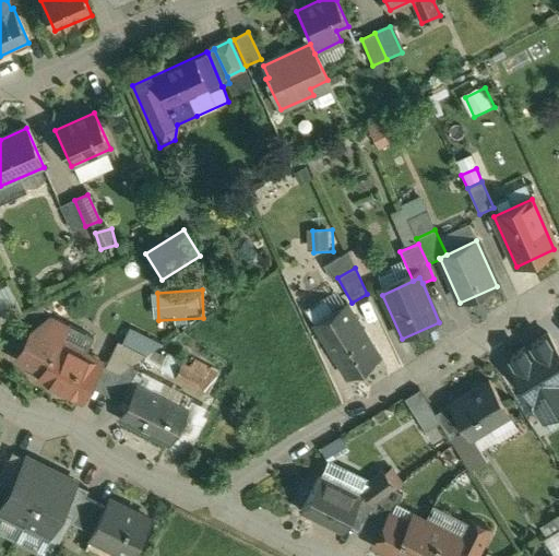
[(16,302),(0,310),(0,329),(23,317),(16,302)]
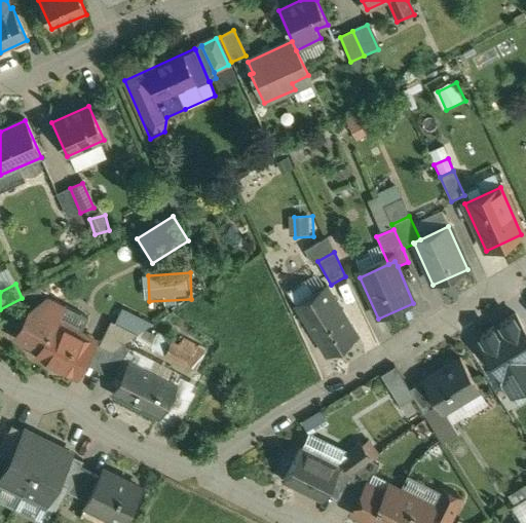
[(358,336),(327,287),(296,305),(327,355),(358,336)]
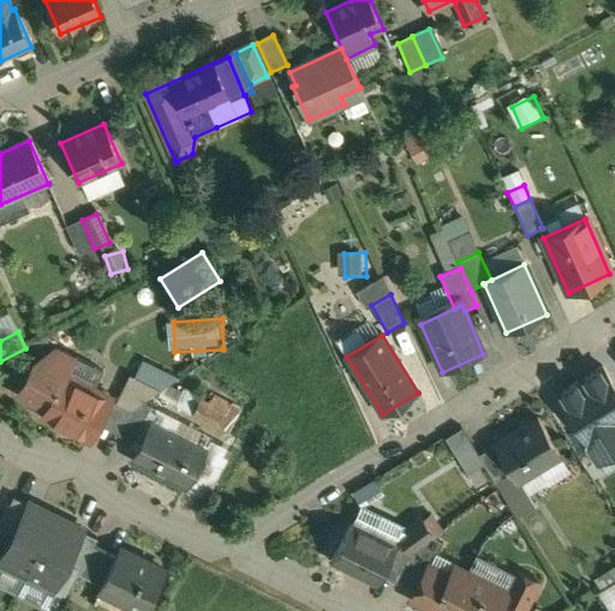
[(109,401),(65,378),(72,364),(53,354),(35,364),(19,395),(48,409),(45,417),(90,439),(97,426),(109,402),(109,401)]
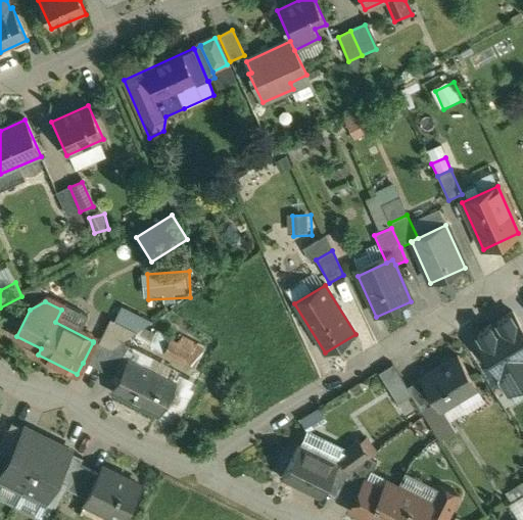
[(151,325),(121,311),(114,323),(137,334),(151,325)]
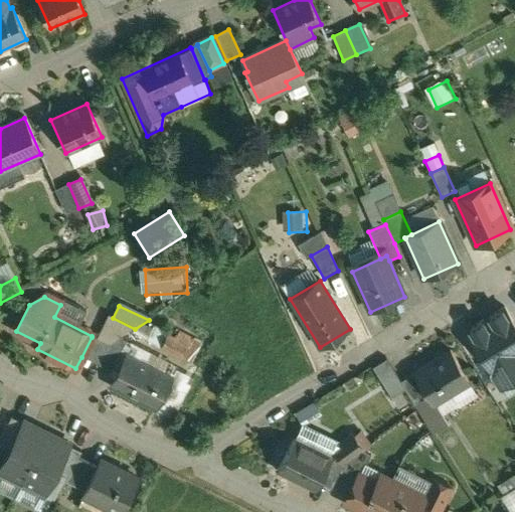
[(514,326),(504,309),(467,332),(493,374),(514,360),(514,326)]
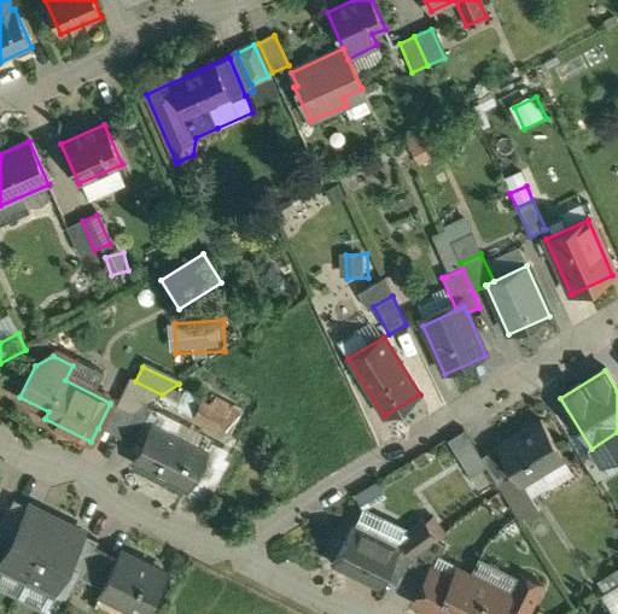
[(130,379),(116,407),(110,404),(98,428),(118,439),(130,414),(144,405),(162,395),(135,381),(130,379)]
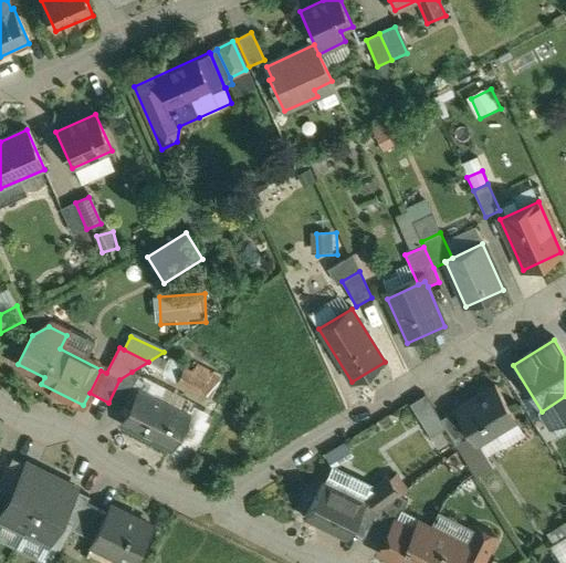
[(194,375),(168,362),(161,375),(199,395),(210,373),(198,366),(194,375)]
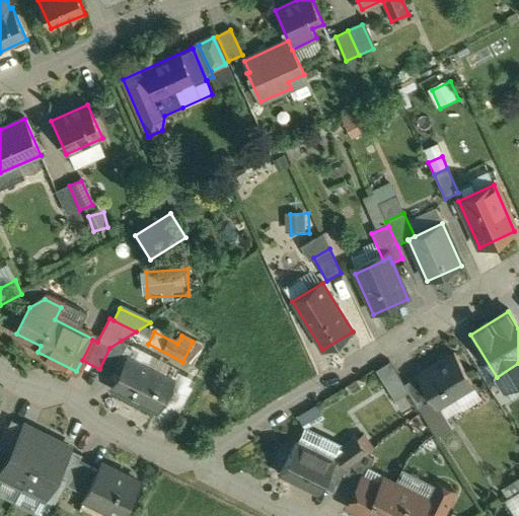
[(109,348),(99,369),(114,375),(129,345),(121,341),(109,348)]
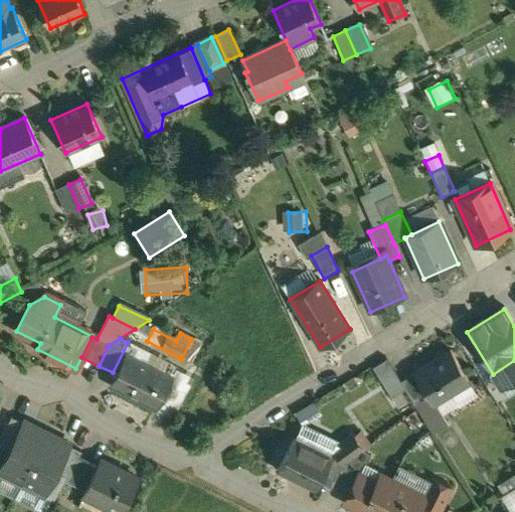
[(191,339),(181,359),(192,364),(202,345),(191,339)]
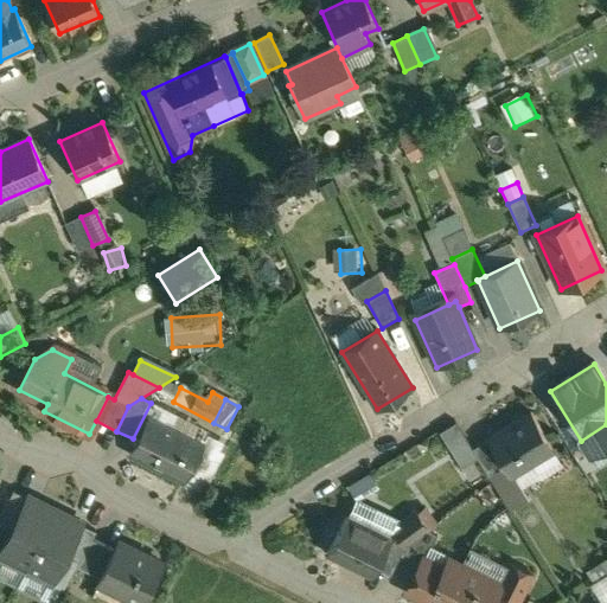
[(531,415),(489,440),(503,464),(510,476),(553,450),(531,415)]
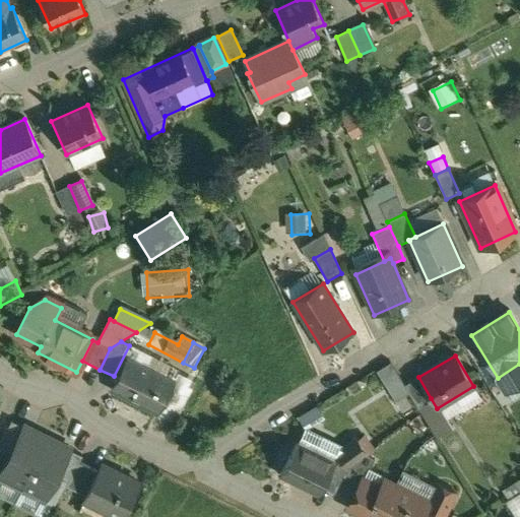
[(174,381),(129,358),(113,390),(157,413),(174,381)]
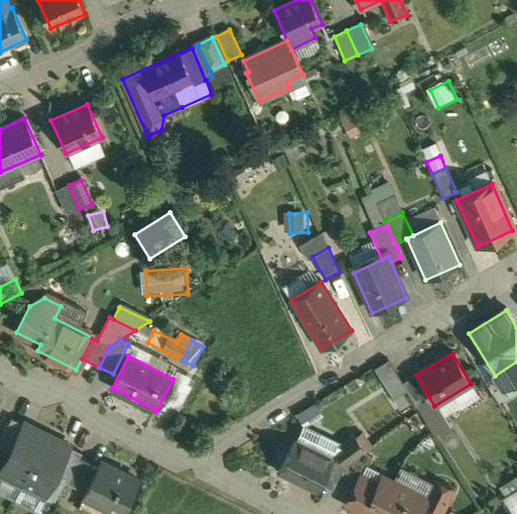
[(428,396),(416,376),(402,385),(416,407),(426,401),(424,398),(428,396)]
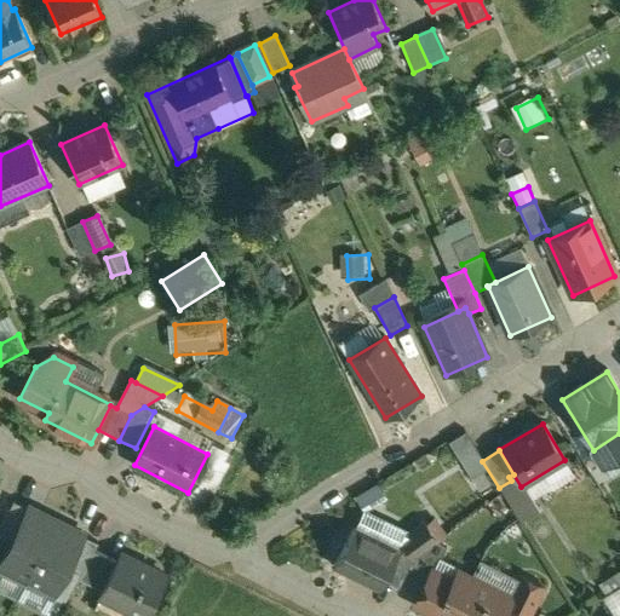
[(386,485),(363,498),(369,507),(391,495),(386,485)]
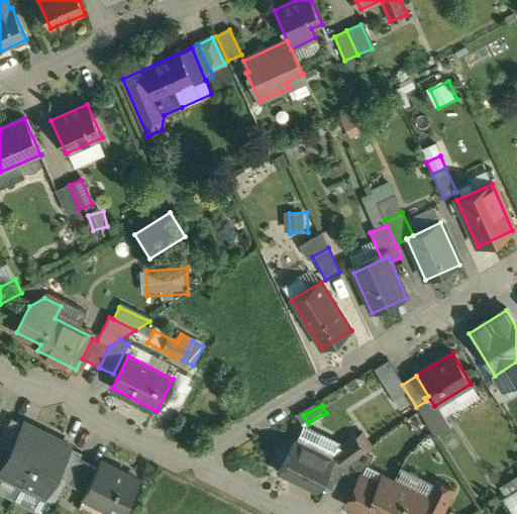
[(12,420),(0,442),(5,445),(8,447),(10,442),(14,444),(23,425),(12,420)]
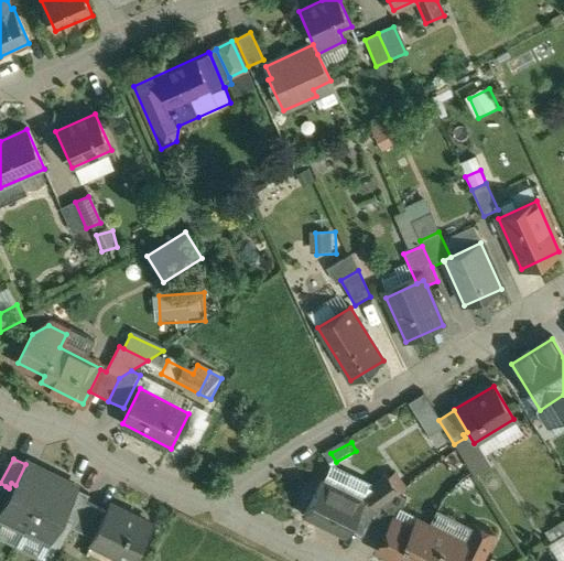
[(0,515),(0,519),(24,531),(52,476),(25,464),(0,515)]
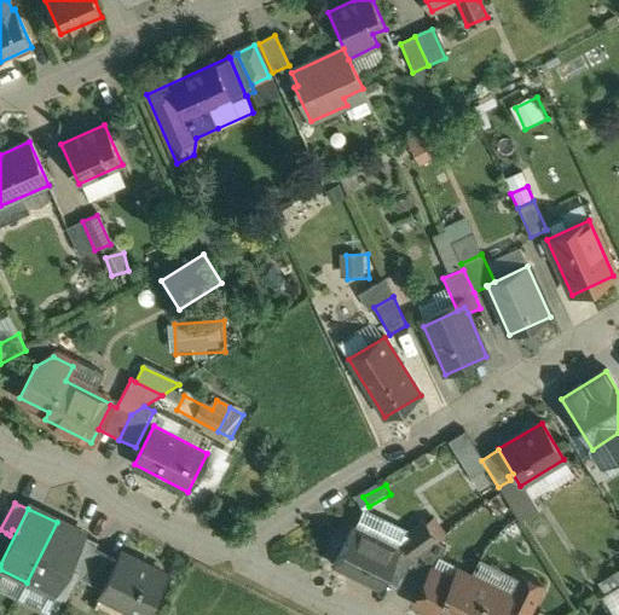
[(57,522),(27,582),(55,597),(70,566),(85,537),(57,522)]
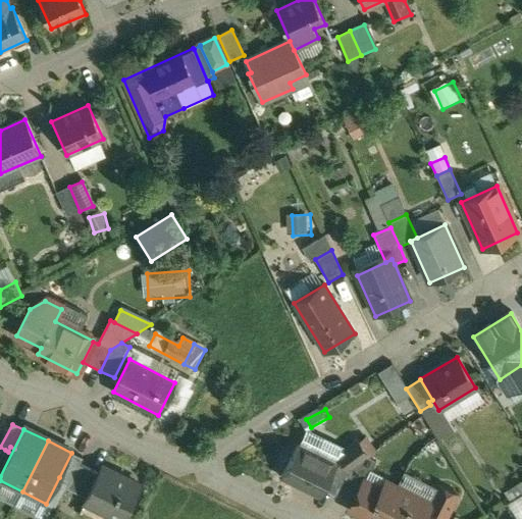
[(356,442),(336,456),(337,457),(349,472),(350,471),(355,468),(368,458),(356,442)]
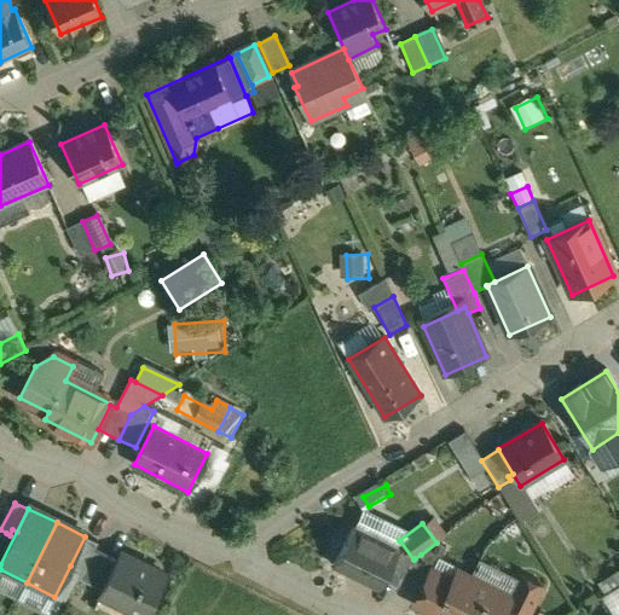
[(397,550),(354,528),(335,566),(379,587),(381,582),(398,550),(397,550)]
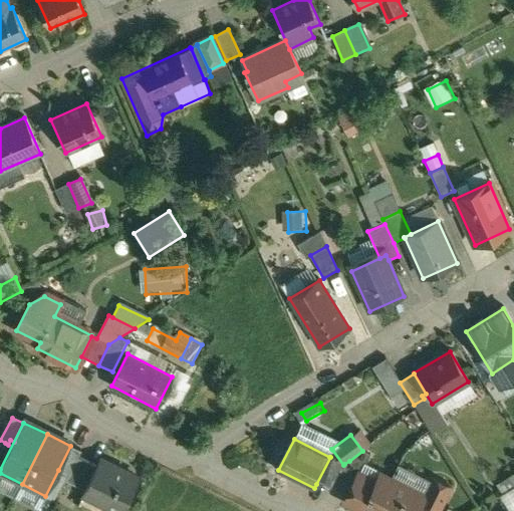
[(70,446),(58,470),(69,476),(78,459),(81,452),(70,446)]
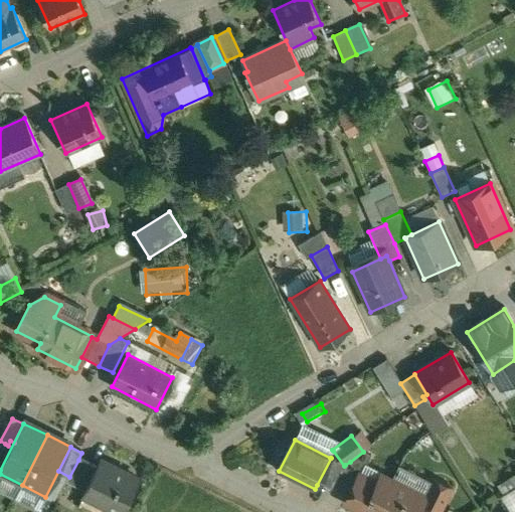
[(333,451),(330,458),(331,458),(317,485),(330,491),(343,472),(346,466),(345,465),(344,466),(333,451)]
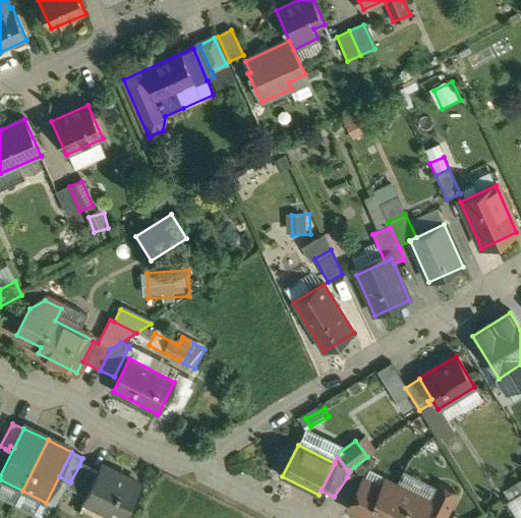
[(367,457),(354,467),(350,471),(347,477),(361,484),(363,480),(365,481),(375,462),(367,457)]
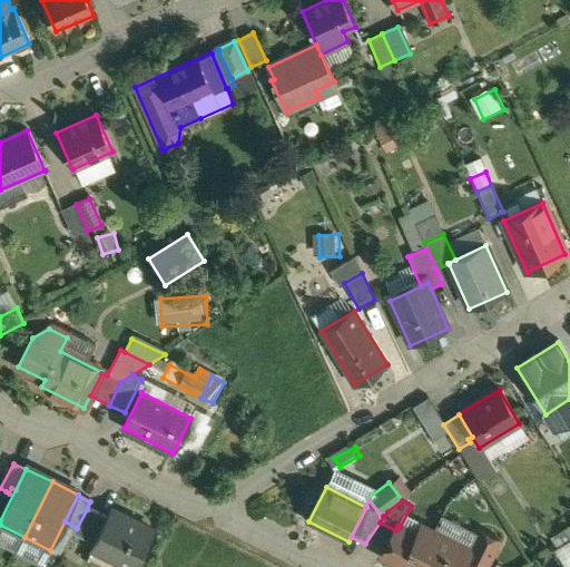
[(107,519),(87,509),(77,528),(74,535),(94,545),(107,519)]
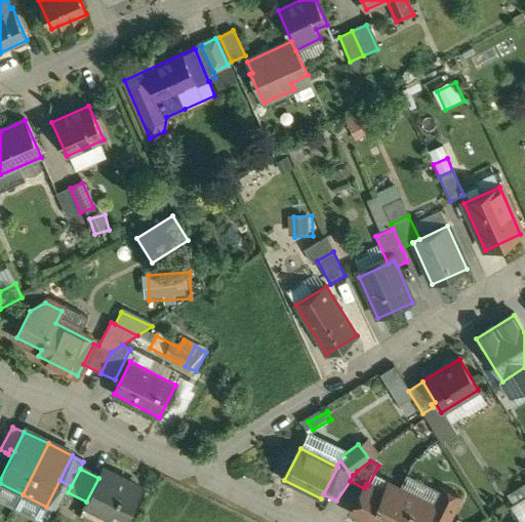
[(140,489),(103,471),(98,478),(86,502),(84,506),(117,521),(125,521),(140,489)]
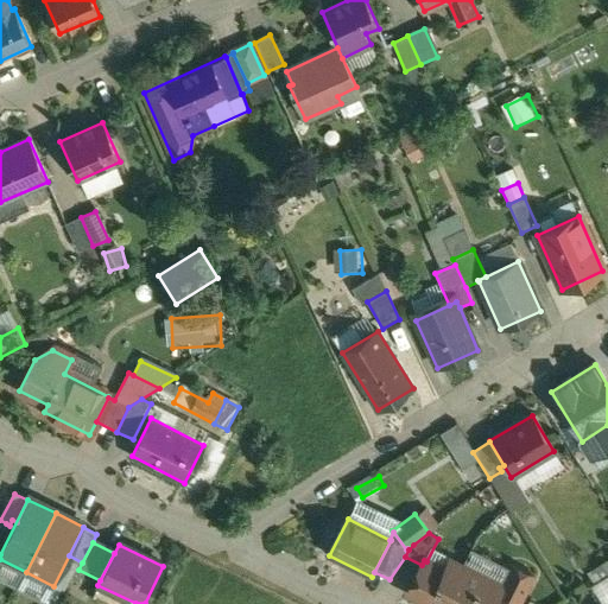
[(426,561),(424,560),(422,565),(406,596),(422,603),(494,603),(495,602),(501,587),(500,587),(450,561),(445,571),(426,561)]
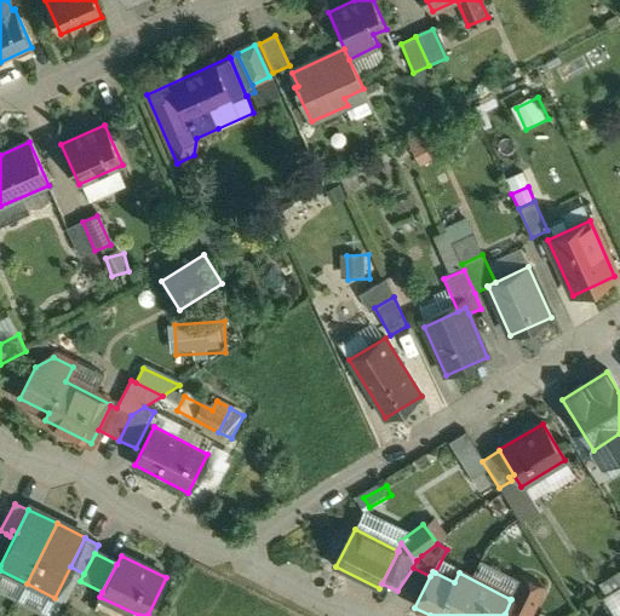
[(619,571),(597,585),(606,598),(619,588),(619,571)]
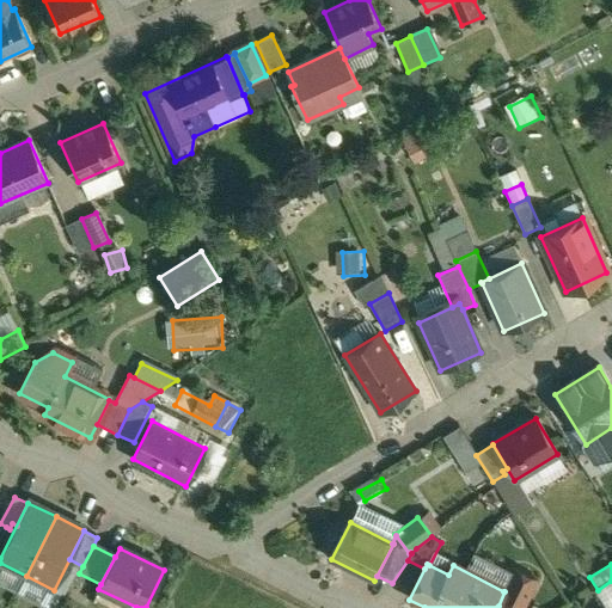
[(524,607),(537,583),(513,571),(503,591),(505,591),(499,606),(501,607),(524,607)]
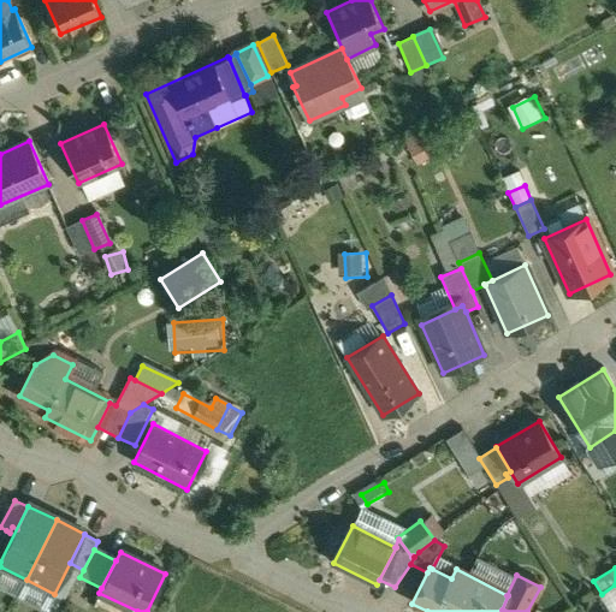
[(615,611),(615,584),(602,594),(611,611),(615,611)]
